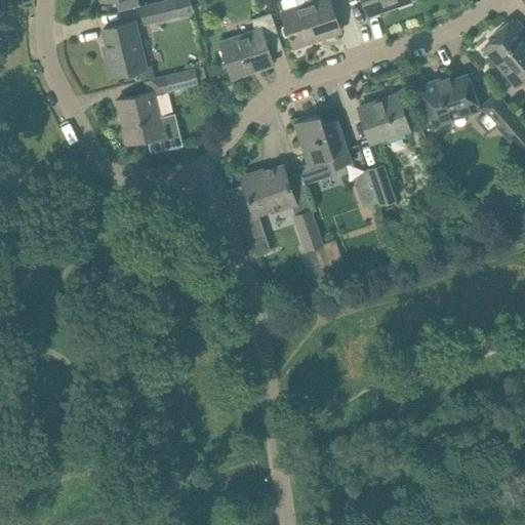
[(101,0),(102,2),(110,0),(115,0),(118,11),(138,6),(136,0),(101,0)]
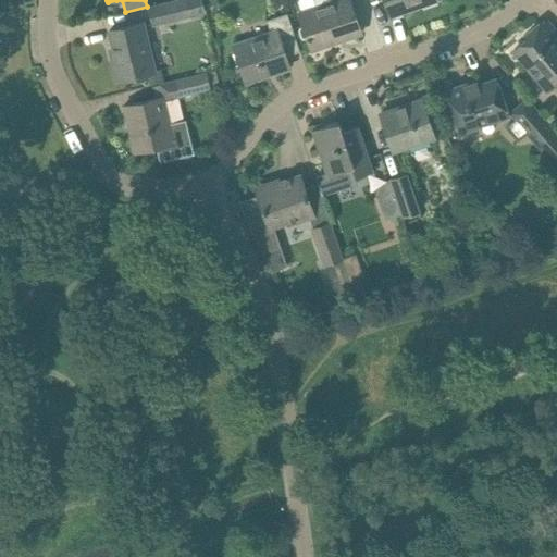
[(177,0),(148,8),(152,24),(190,15),(186,0),(177,0)]
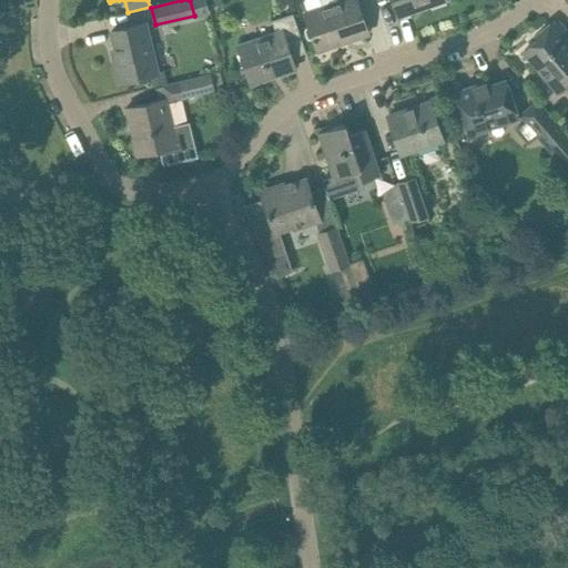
[(344,0),(305,13),(311,30),(317,51),(368,34),(356,0),(344,0)]
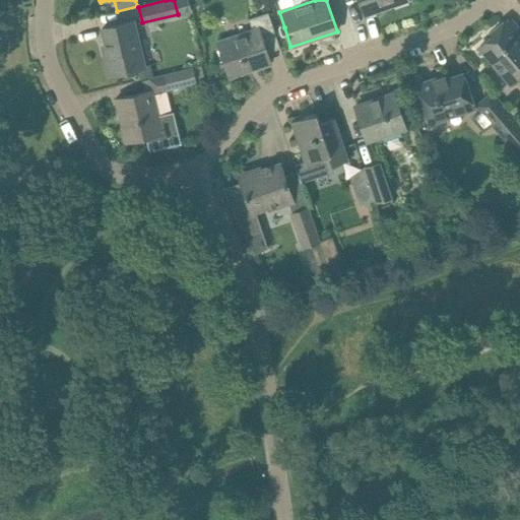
[(409,0),(359,0),(365,15),(409,0)]
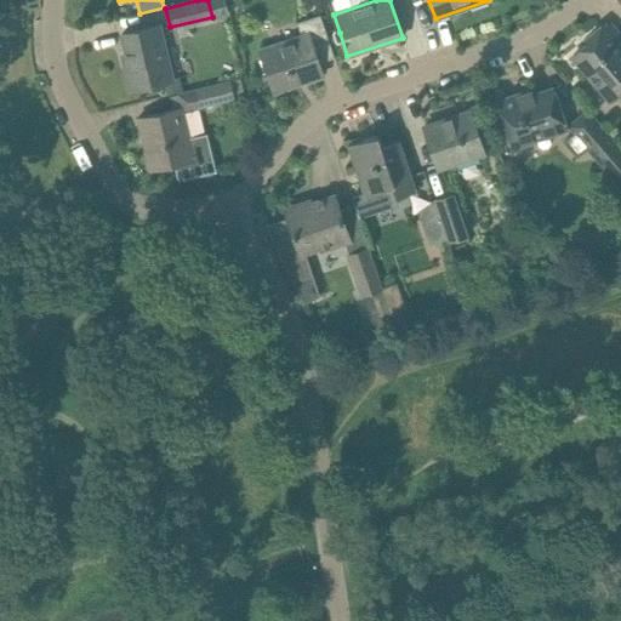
[(260,50),(267,69),(274,92),(323,75),(311,39),(326,34),(319,13),(296,22),(301,36),(260,50)]
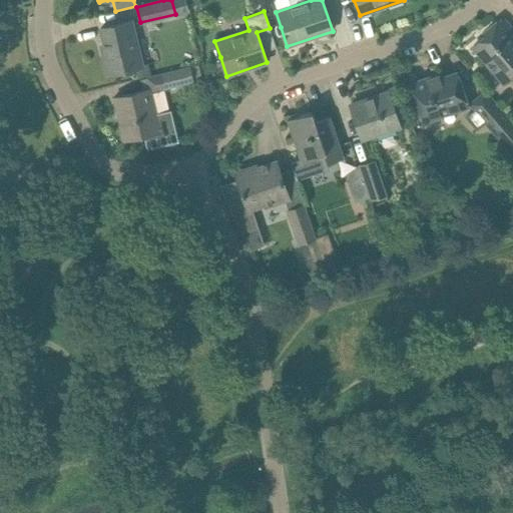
[(512,75),(512,31),(512,30),(509,33),(499,20),(485,32),(487,34),(473,46),(504,83),(512,75)]
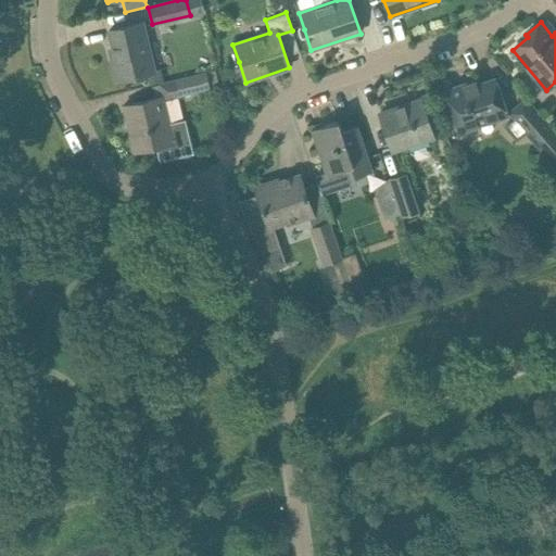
[(141,23),(130,25),(110,30),(116,61),(113,61),(117,80),(153,72),(141,23)]
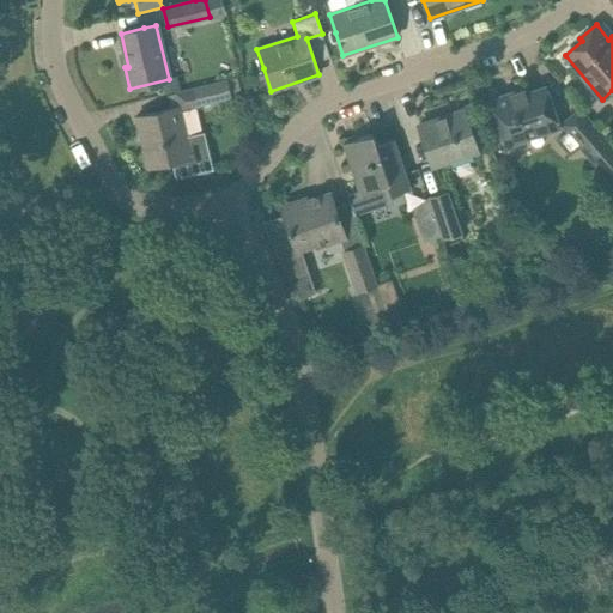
[(194,89),(198,104),(231,96),(228,82),(194,89)]
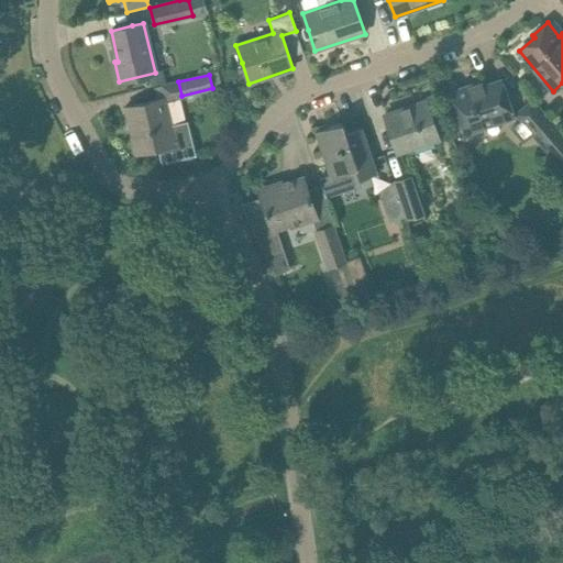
[(451,92),(457,113),(465,134),(514,118),(500,80),(484,86),(482,81),(451,92)]
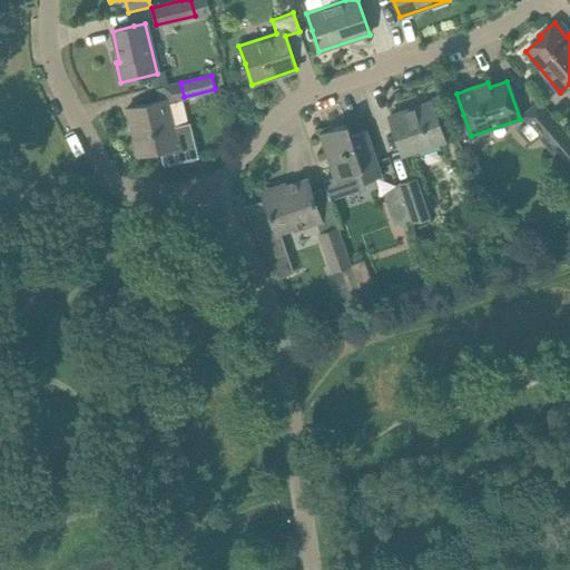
[(173,127),(166,99),(127,108),(138,156),(160,150),(164,166),(198,157),(189,123),(173,127)]
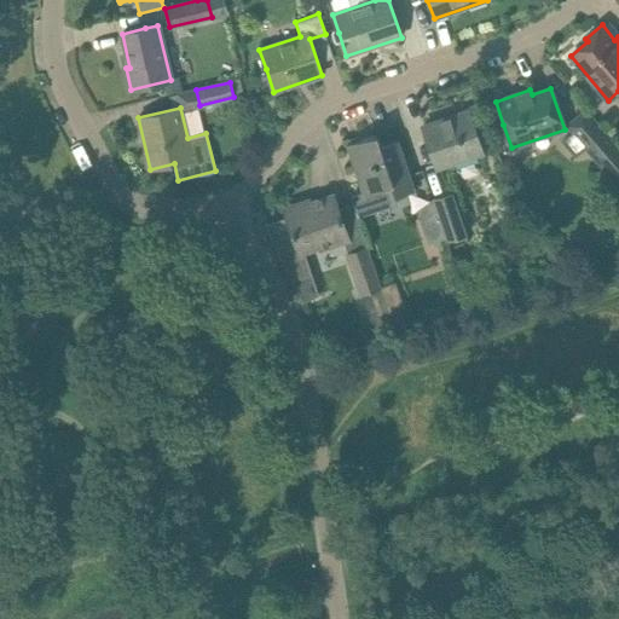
[(422,127),(431,150),(437,168),(482,154),(468,111),(422,127)]
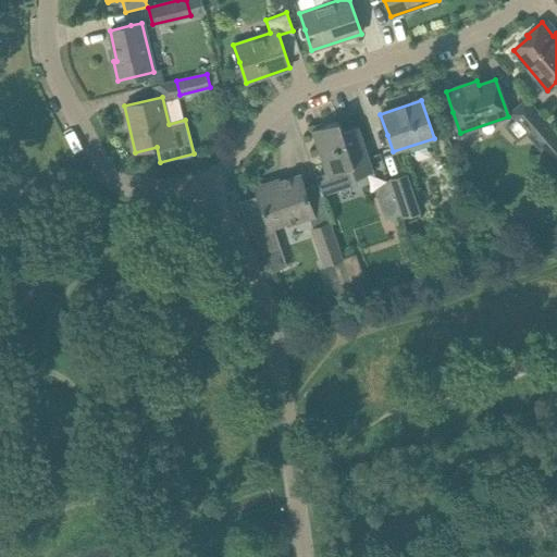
[(512,114),(556,165),(556,164),(556,136),(527,101),(512,114)]
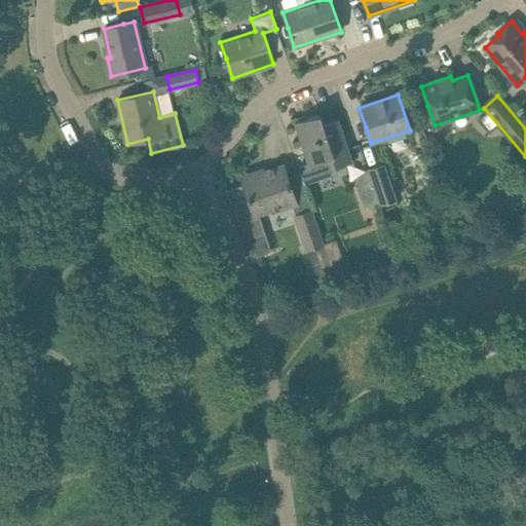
[(320,114),(295,122),(301,142),(308,163),(299,166),(301,173),(301,175),(303,180),(305,185),(338,174),(336,167),(352,162),(344,140),(337,120),(324,124),(320,114)]
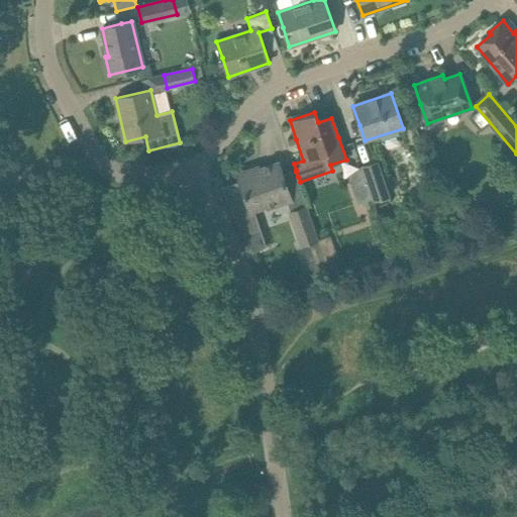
[(390,194),(378,161),(364,166),(375,199),(390,194)]
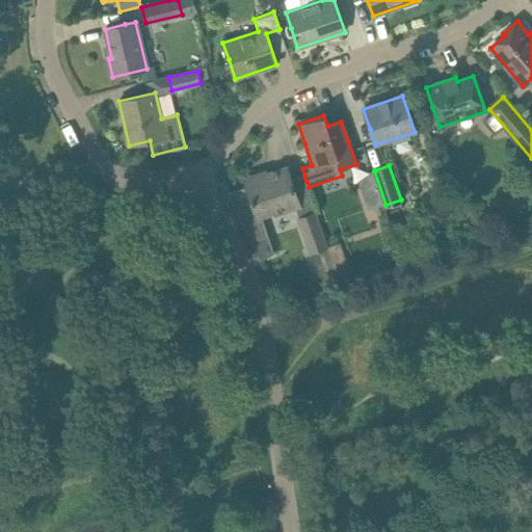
[(230,196),(260,260),(274,254),(262,216),(274,212),(275,214),(299,206),(286,167),(266,174),(265,171),(244,179),(248,193),(233,200),(231,196),(230,196)]
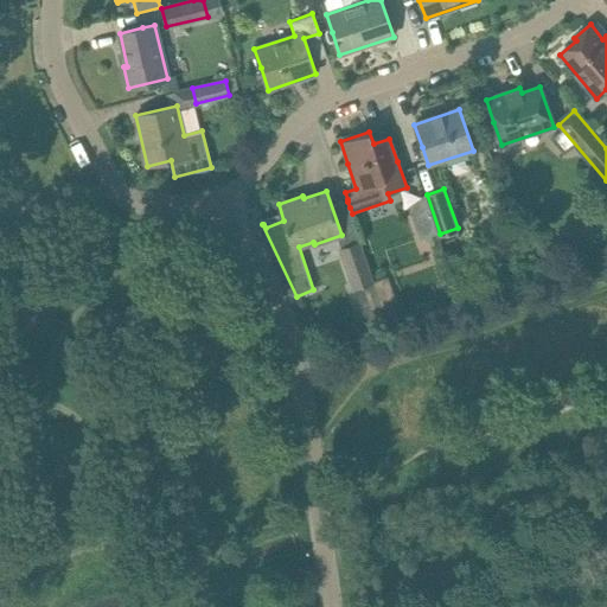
[(541,228),(524,240),(541,261),(557,249),(541,228)]
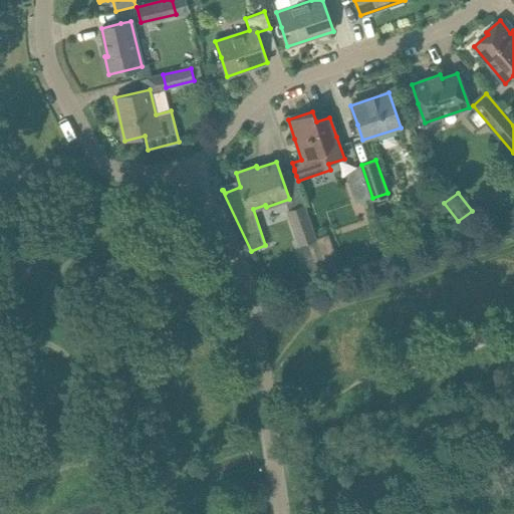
[(322,259),(315,238),(310,224),(304,205),(288,210),(309,270),(323,265),(322,259)]
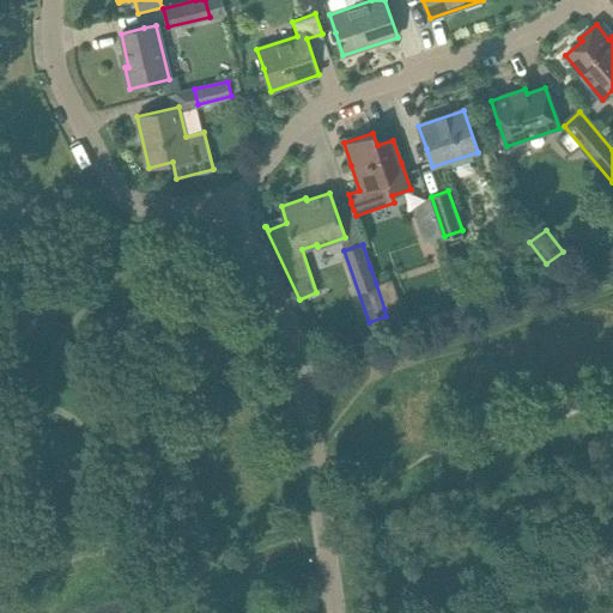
[(376,284),(384,309),(400,304),(392,278),(376,284)]
